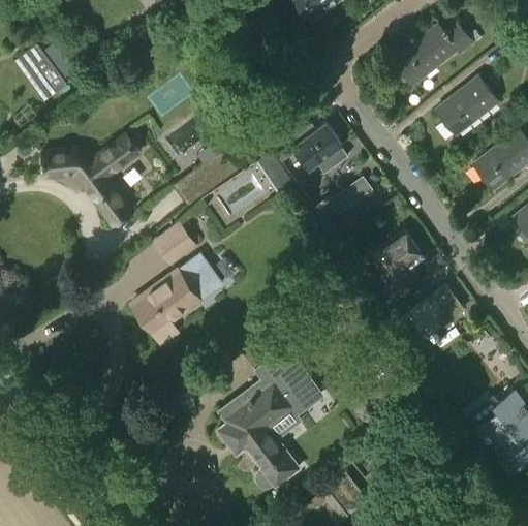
[(171,0),(161,7),(168,17),(177,9),(171,0)]
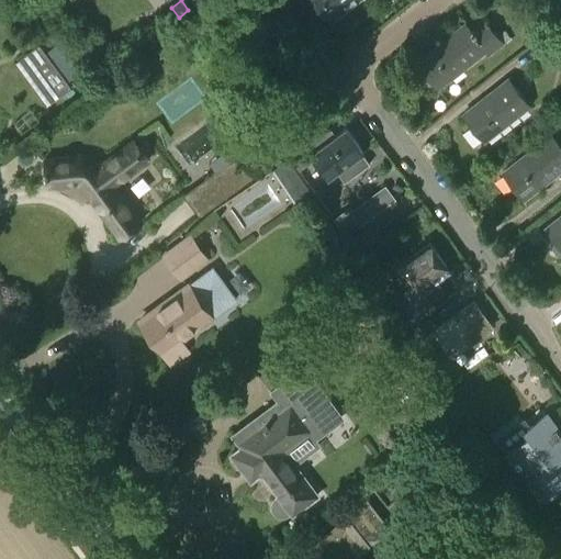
[(324,0),(318,4),(333,23),(361,0),(324,0)]
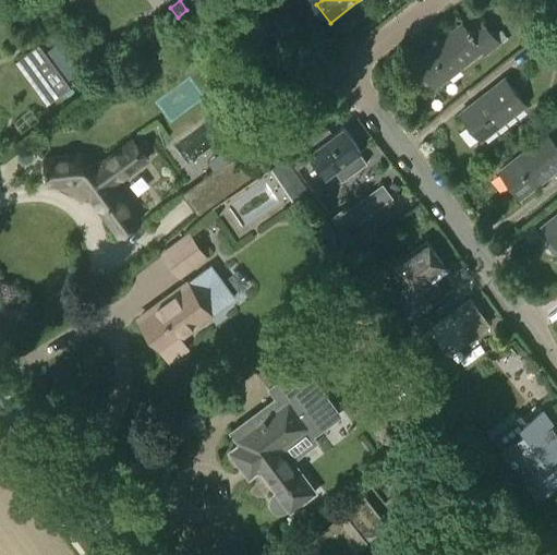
[(531,38),(541,31),(533,22),(524,28),(531,38)]
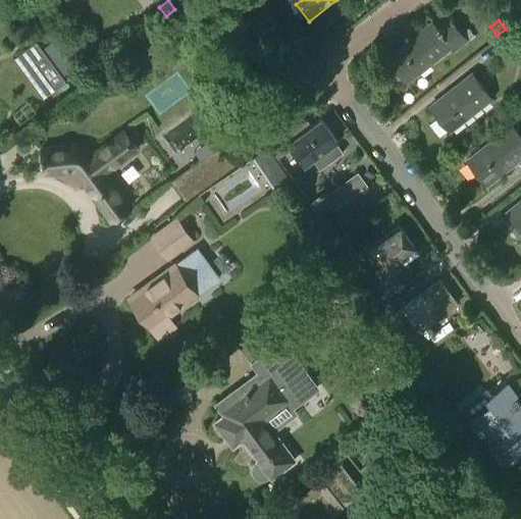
[(453,22),(440,32),(433,23),(388,60),(408,84),(452,50),(455,53),(468,43),(453,22)]
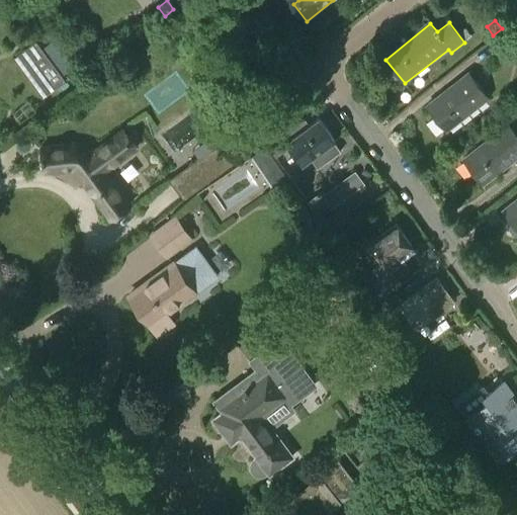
[(310,53),(323,41),(313,30),(299,40),(310,53)]
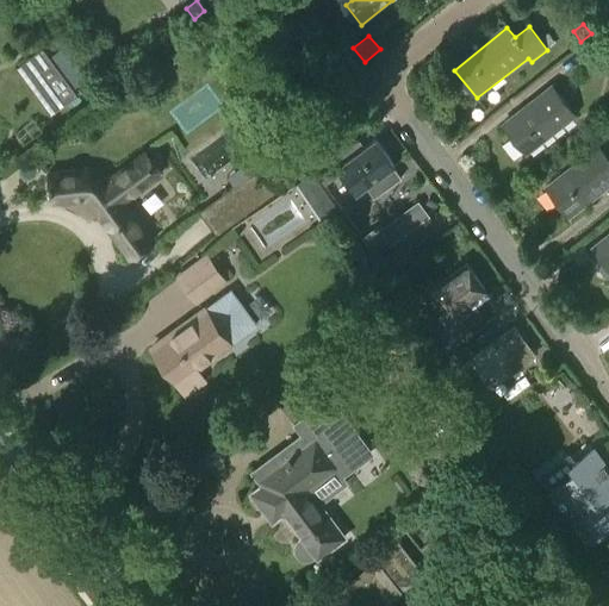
[(44,51),(20,69),(55,114),(79,97),(44,51)]
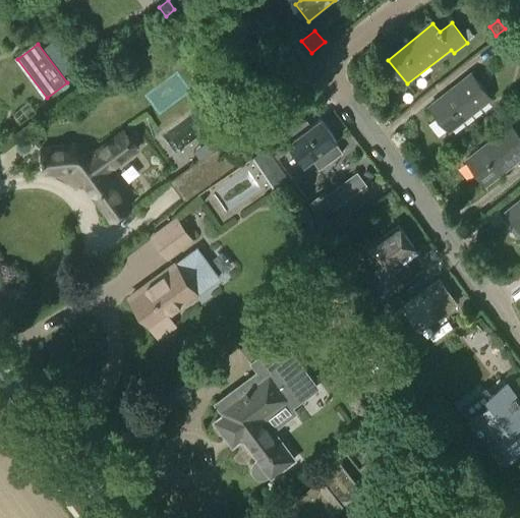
[(430,109),(451,133),(492,100),(472,75),(430,109)]
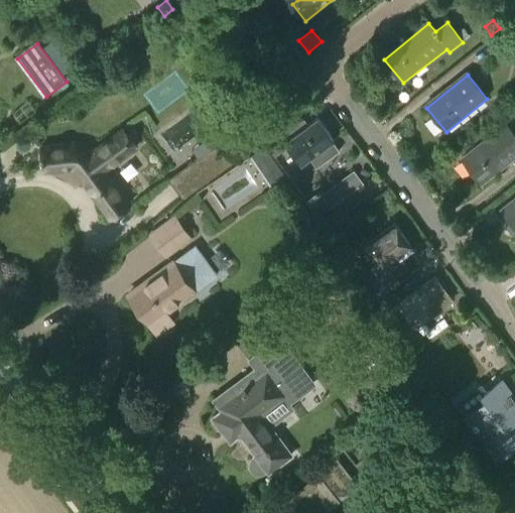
[(288,127),(265,144),(280,164),(294,154),(302,165),(317,154),(325,165),(341,153),(334,143),(335,142),(318,120),(295,137),(288,127)]
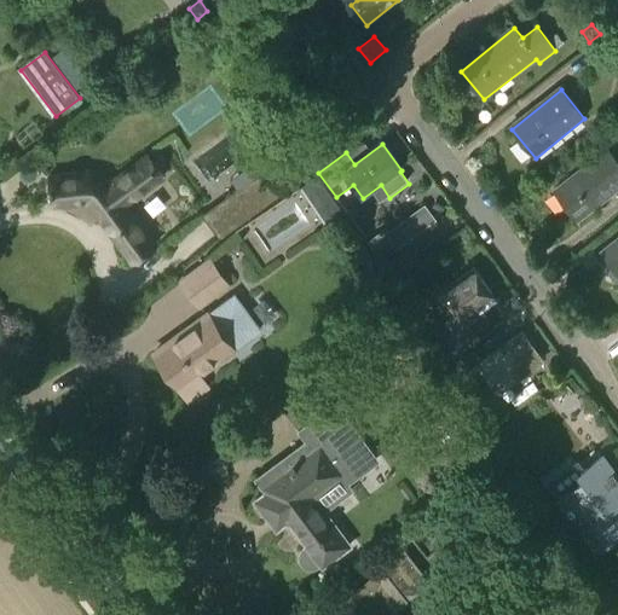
[(617,162),(608,151),(556,192),(579,221),(617,191),(617,162)]
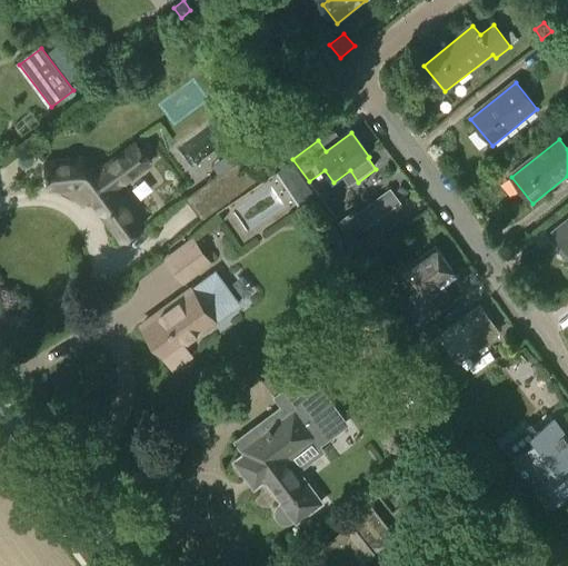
[(145,228),(119,192),(153,166),(136,141),(100,168),(97,165),(91,161),(86,160),(81,161),(46,165),(49,190),(82,187),(122,244),(145,228)]
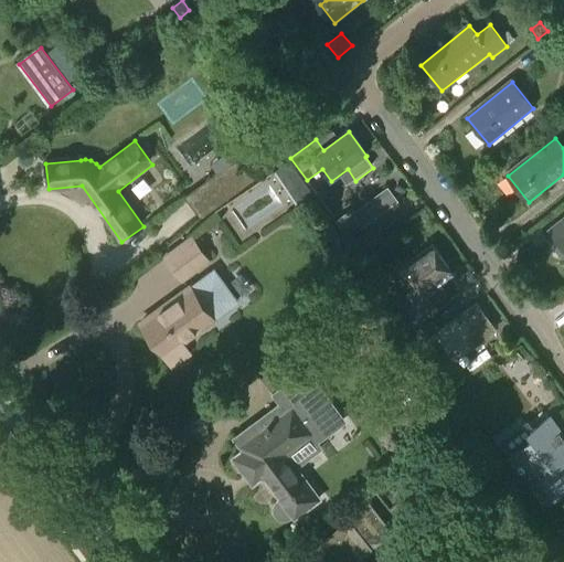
[(241,159),(187,199),(201,221),(264,177),(261,171),(253,177),(241,159)]
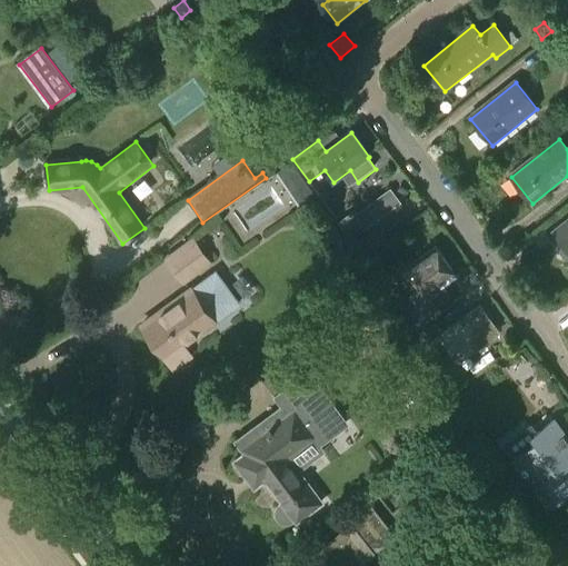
[(362,226),(354,214),(342,222),(351,235),(362,226)]
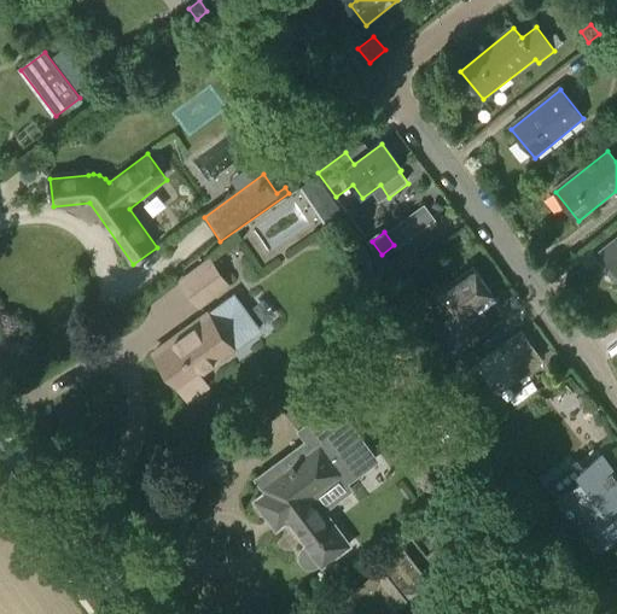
[(616,241),(603,253),(616,272),(616,241)]
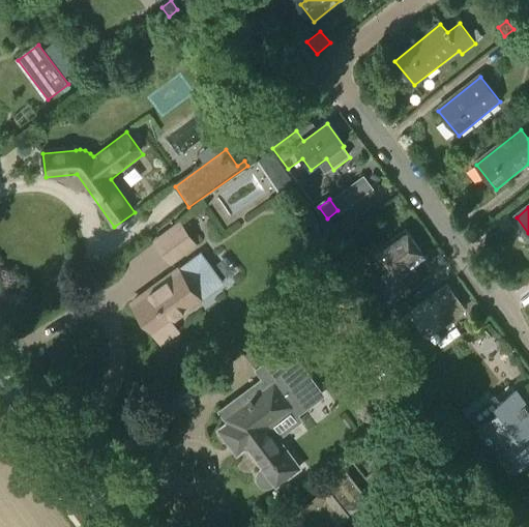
[(339,241),(359,228),(351,216),(331,231),(339,241)]
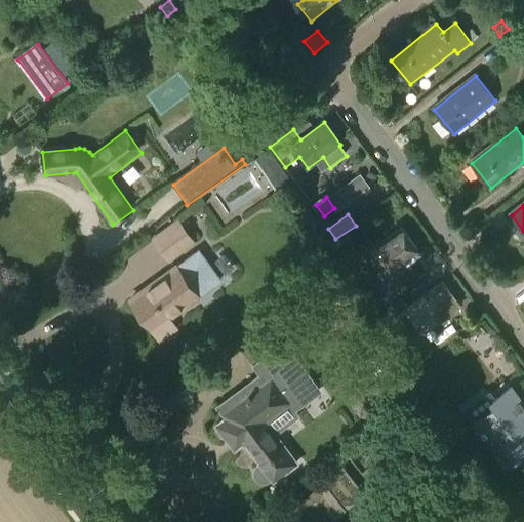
[(156,240),(170,261),(194,244),(179,223),(156,240)]
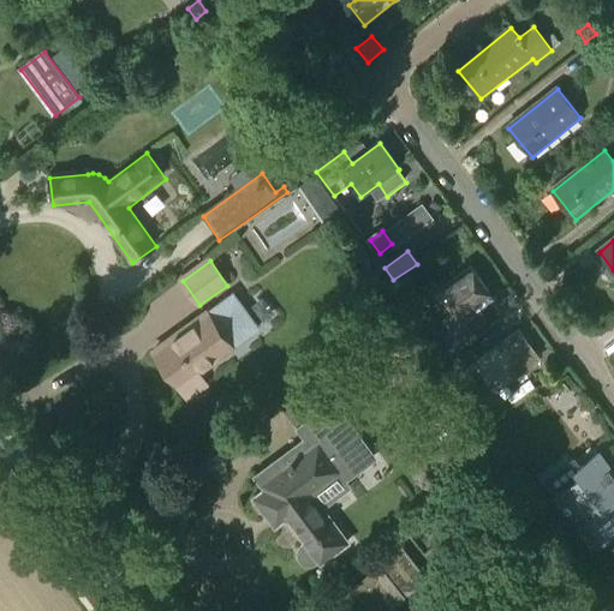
[(442,291),(457,311),(442,323),(452,336),(439,347),(449,363),(480,337),(476,334),(492,322),(483,309),(495,300),(492,295),(493,295),(472,268),(442,291)]
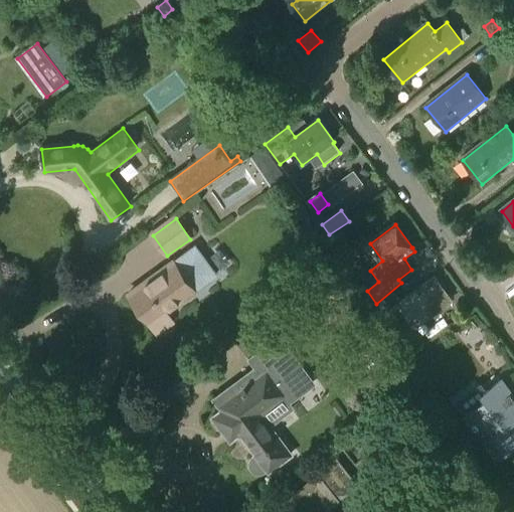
[(430,247),(415,259),(420,266),(435,254),(430,247)]
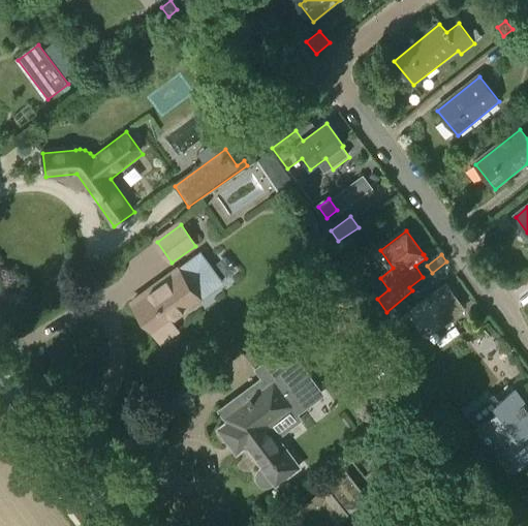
[(179,271),(133,303),(162,343),(178,333),(171,322),(200,301),(199,300),(222,282),(203,255),(180,272),(179,271)]
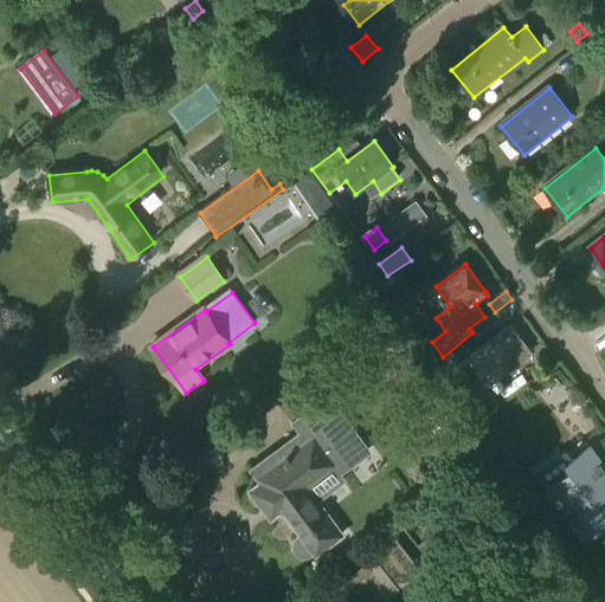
[(489,387),(532,356),(513,329),(496,340),(497,341),(470,361),(489,387)]
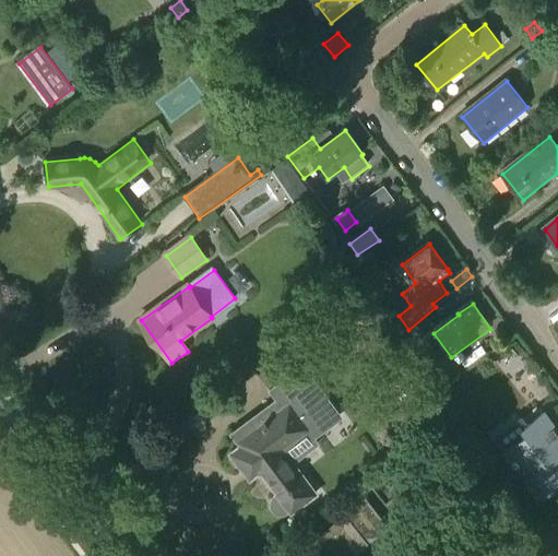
[(426,319),(408,331),(416,342),(432,330),(426,319)]
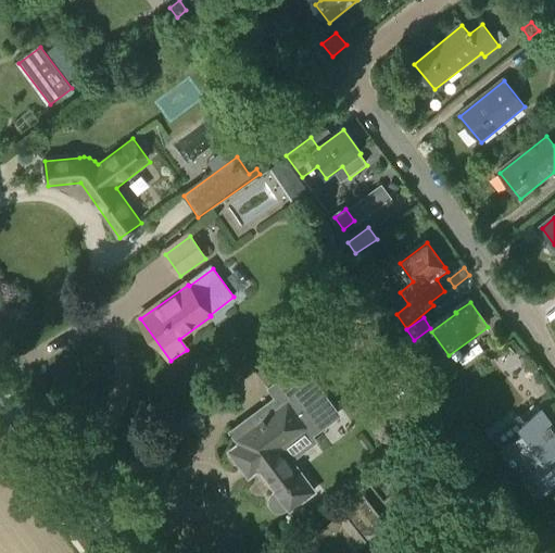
[(280,403),(235,437),(243,449),(232,456),(247,475),(251,470),(257,479),(263,475),(279,498),(275,501),(273,506),(273,512),(277,516),(282,518),(288,517),(292,514),(294,516),(300,512),(301,514),(310,507),(308,505),(319,499),(285,452),(312,432),(317,440),(343,420),(306,372),(320,361),(316,354),(333,341),(323,327),(260,374),(280,403)]
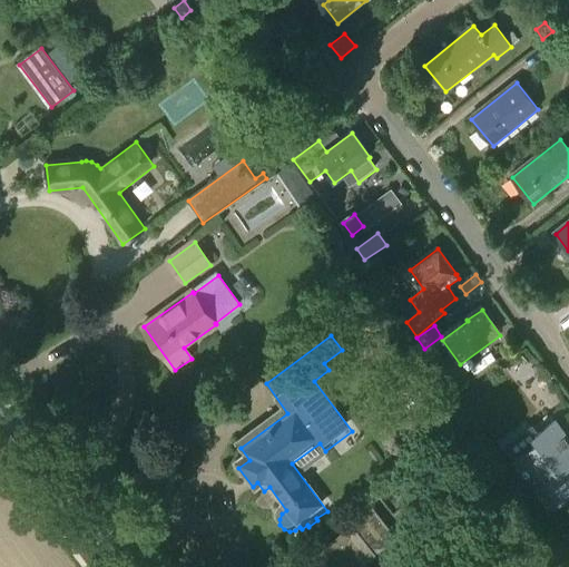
[(568,440),(555,421),(536,436),(540,442),(517,460),(552,507),(568,494),(568,475),(563,469),(568,465),(568,440)]
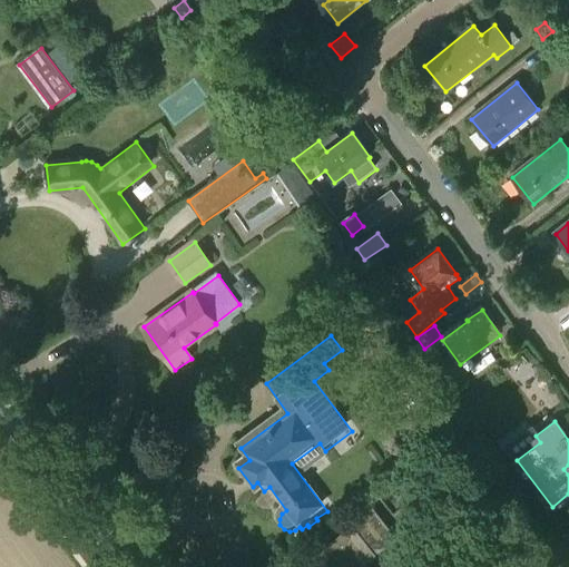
[(303,566),(371,566),(366,560),(395,537),(371,506),(341,529),(344,534),(303,566)]
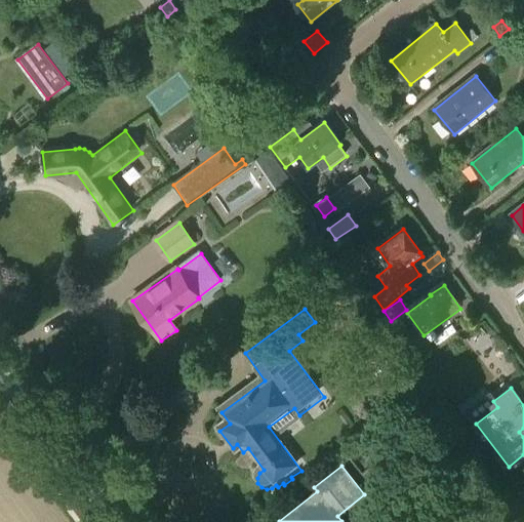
[(521,521),(513,511),(498,521),(521,521)]
